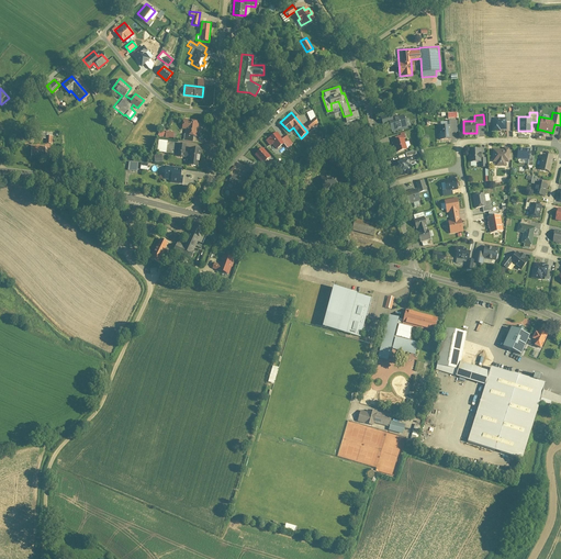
[(389,122),(391,131),(406,126),(403,115),(390,119),(390,118),(382,120),(382,123),(389,122)]
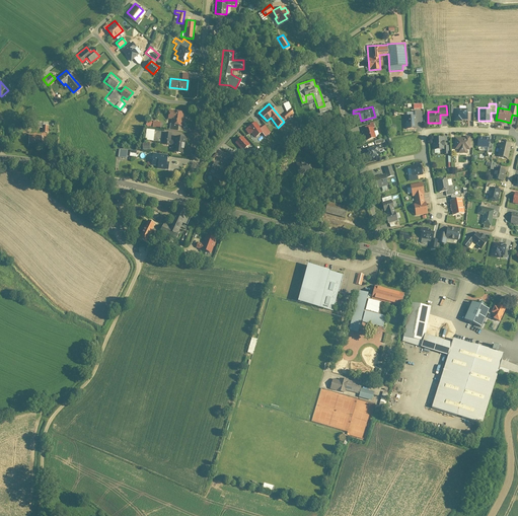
[(454,107),(453,120),(465,120),(465,107),(454,107)]
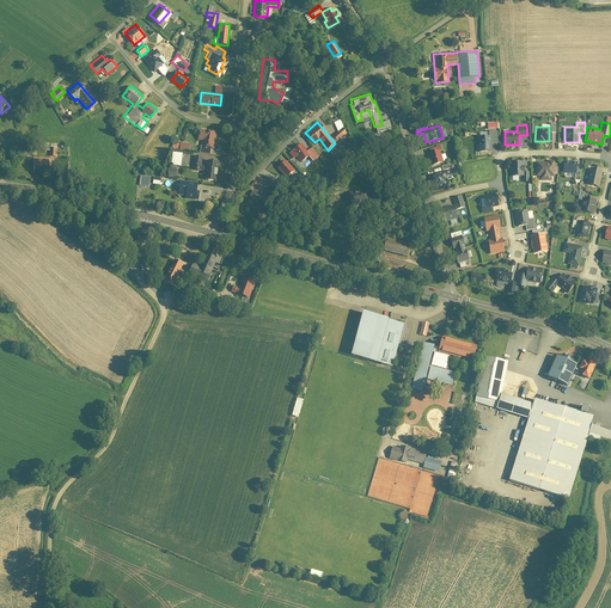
[(488,130),(488,135),(476,135),(477,152),(490,151),(490,142),(498,142),(498,129),(488,130)]
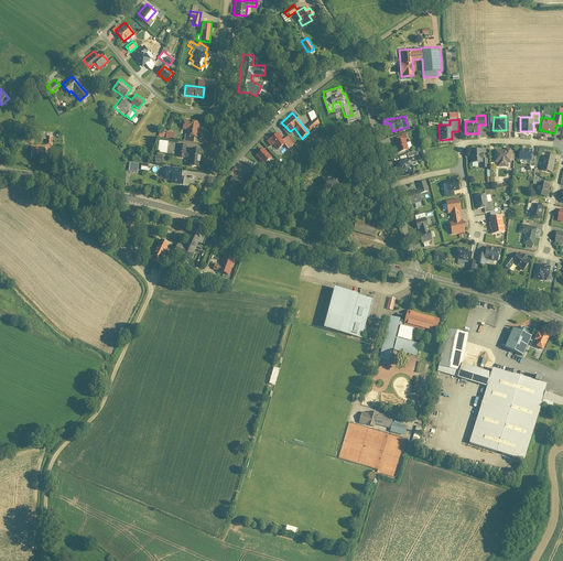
[(193,136),(197,136),(199,121),(187,120),(184,120),(182,128),(186,129),(186,132),(185,132),(184,140),(193,141),(193,136)]
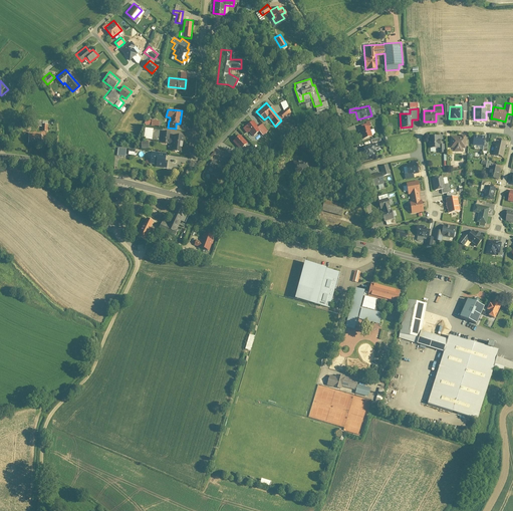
[(2,116),(0,121),(0,137),(3,139),(10,119),(2,116)]
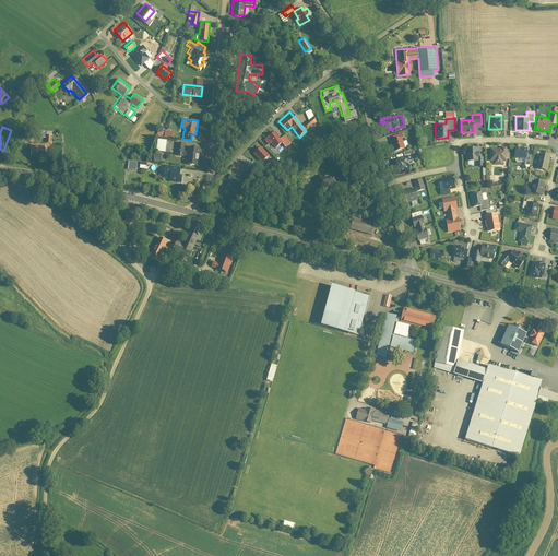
[(268,143),(271,142),(274,148),(282,142),(284,145),(292,141),(286,133),(281,137),(275,130),(266,137),(264,139),(268,143)]
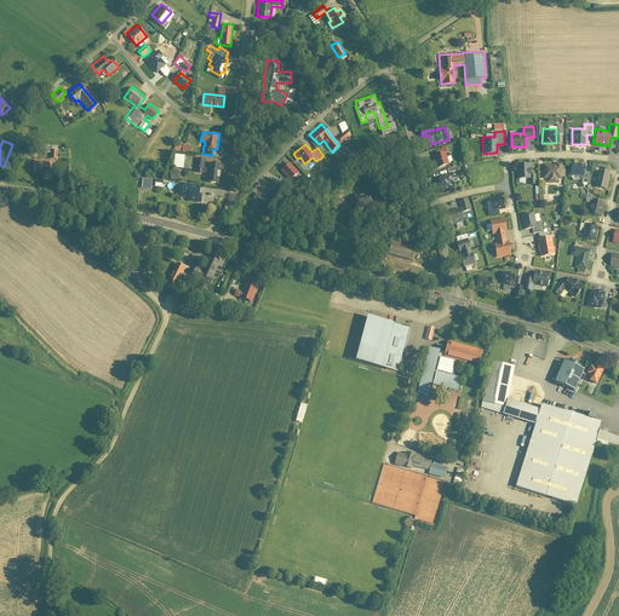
[(445,144),(434,147),(436,153),(434,154),(436,167),(448,165),(445,151),(447,150),(445,144)]
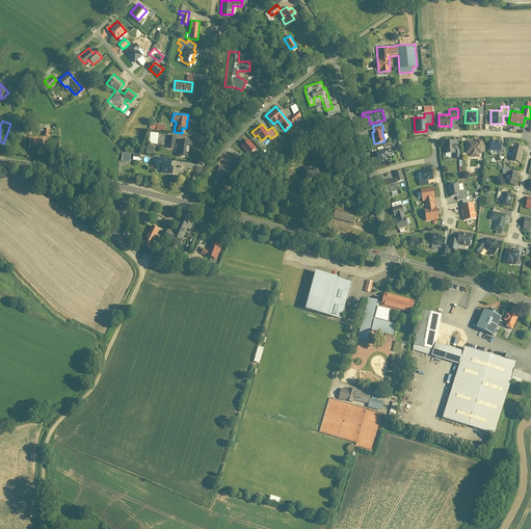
[(150,131),(148,142),(156,143),(157,132),(150,131)]
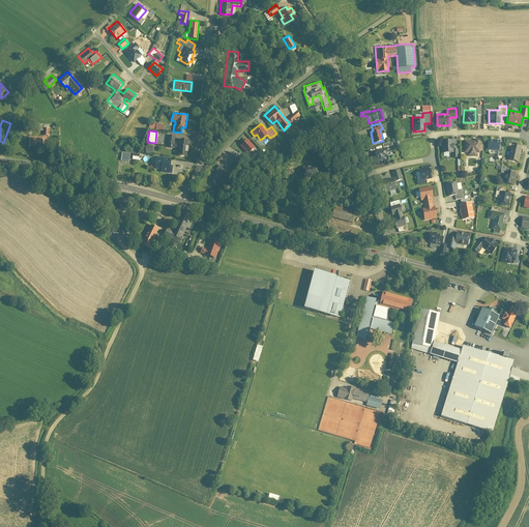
[(50,134),(49,146),(57,147),(58,134),(50,134)]
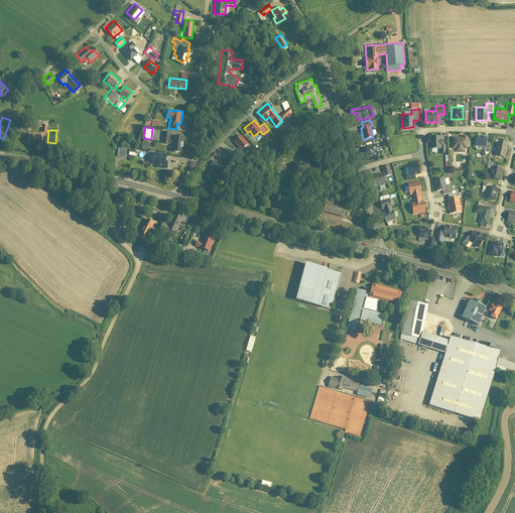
[(174,135),(173,139),(168,138),(169,131),(163,131),(162,142),(168,143),(168,142),(172,143),(171,151),(181,152),(183,136),(174,135)]
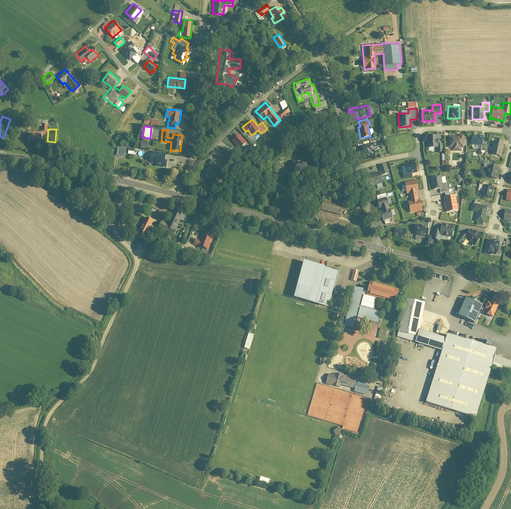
[(28,132),(27,142),(40,143),(41,133),(28,132)]
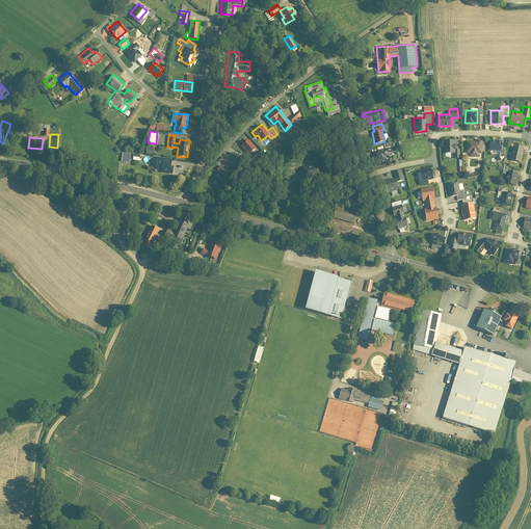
[(249,138),(241,146),(247,154),(256,147),(249,138)]
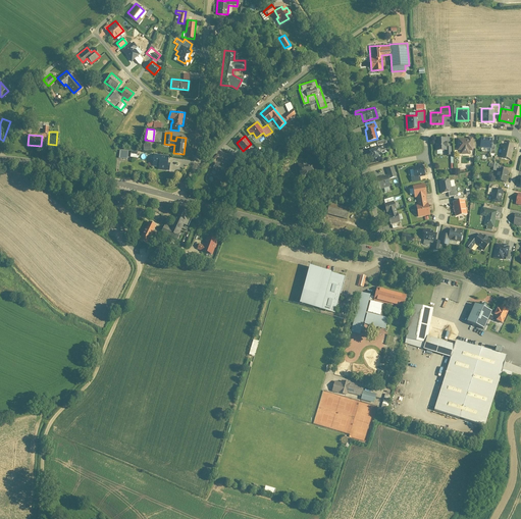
[(434,137),(435,151),(444,151),(445,155),(451,155),(451,145),(446,146),(446,137),(434,137)]
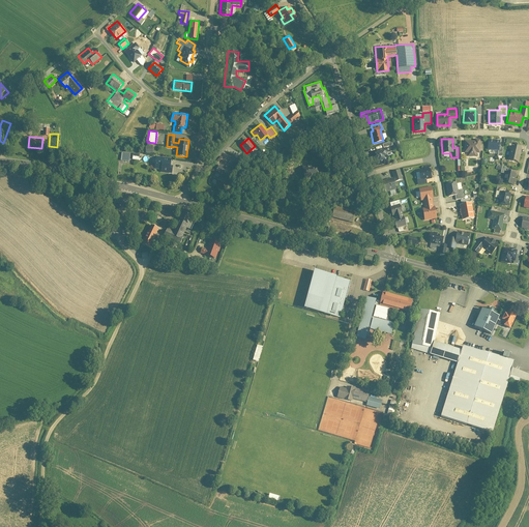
[(496,155),(502,155),(503,146),(499,146),(499,140),(488,139),(488,149),(497,150),(496,155)]
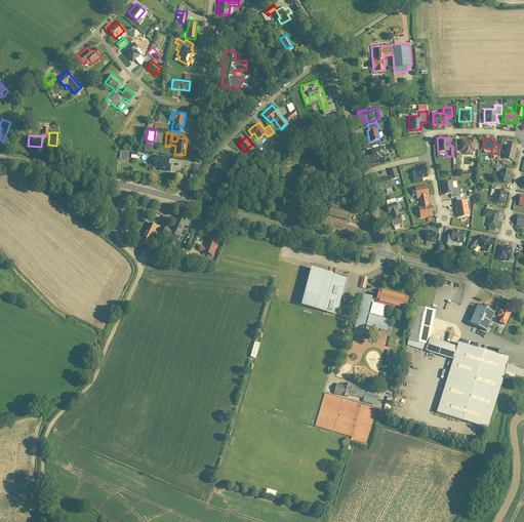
[(472,155),(472,150),(475,151),(475,148),(478,148),(478,139),(475,139),(475,138),(459,138),(458,150),(462,150),(462,155),(472,155)]
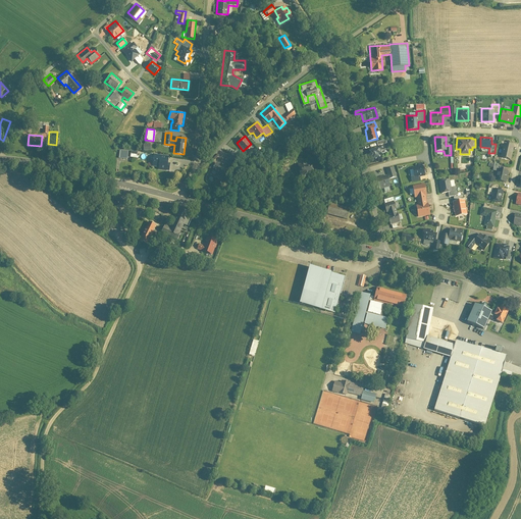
[(503,142),(500,156),(510,158),(513,145),(503,142)]
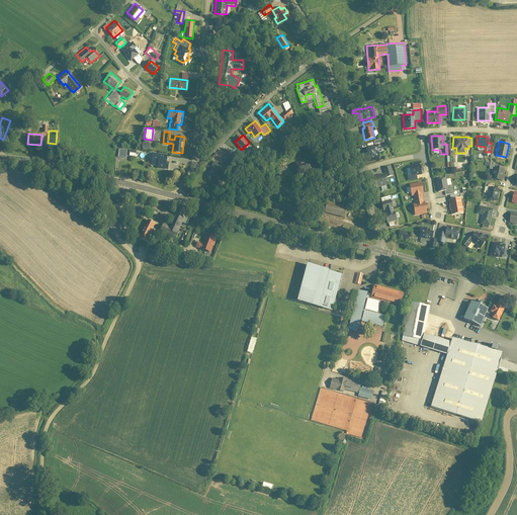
[(381,142),(365,146),(368,158),(376,156),(375,153),(384,150),(381,142)]
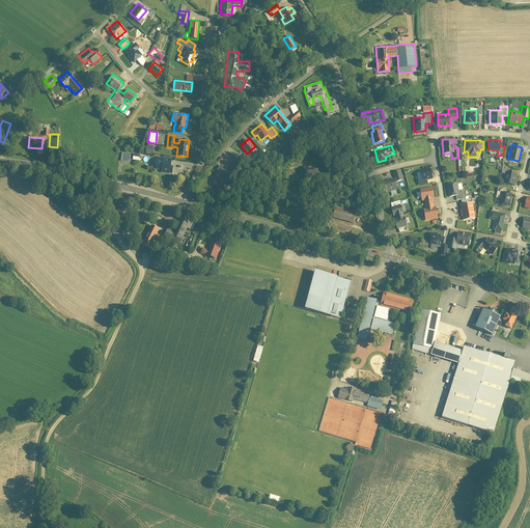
[(291,159),(300,158),(299,146),(290,147),(291,159)]
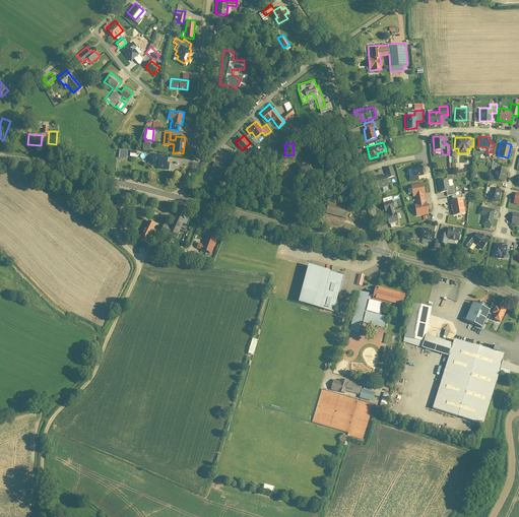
[(151,164),(157,165),(157,167),(167,169),(168,157),(161,156),(161,154),(153,152),(151,164)]
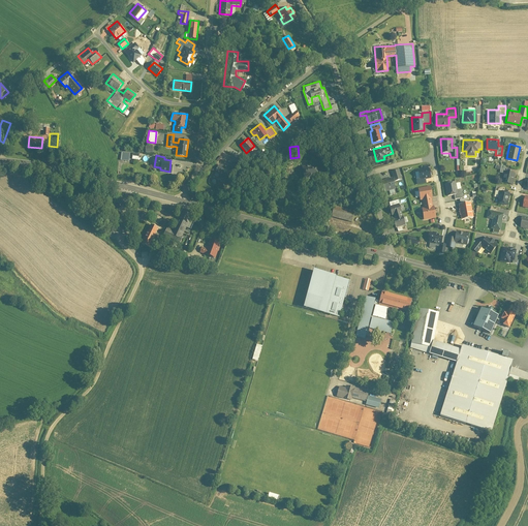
[(220,162),(214,172),(224,178),(229,167),(220,162)]
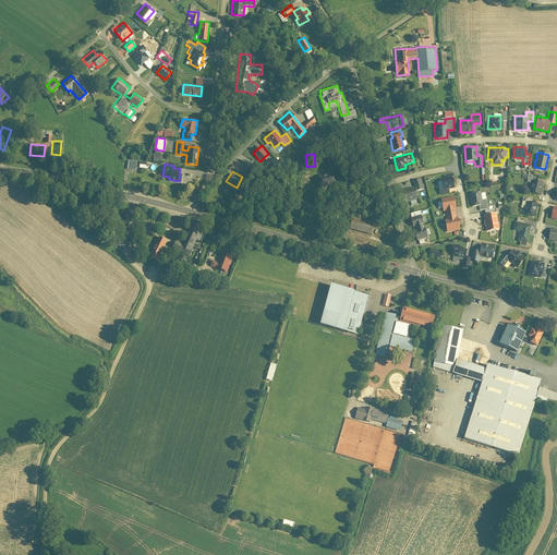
[(318,173),(321,186),(335,184),(333,171),(318,173)]
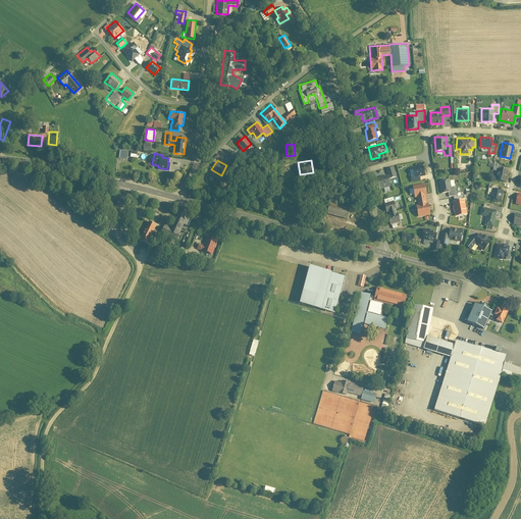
[(422,164),(412,166),(413,175),(424,173),(422,164)]
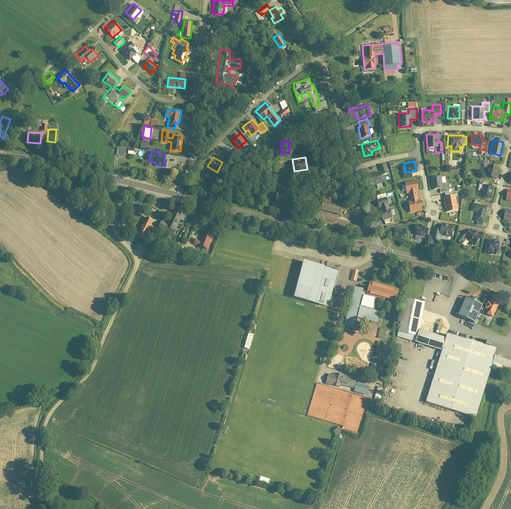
[(388,172),(385,163),(380,165),(382,174),(388,172)]
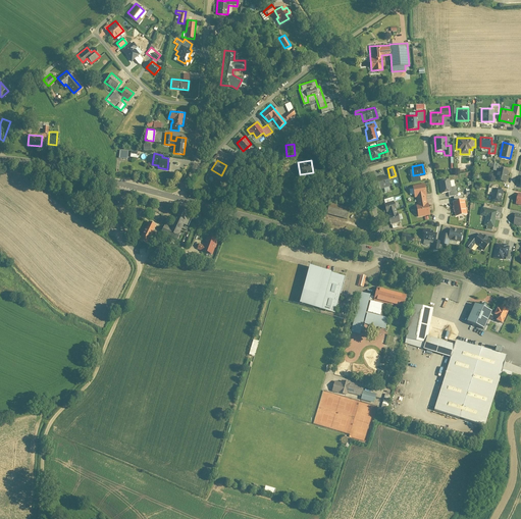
[(496,179),(505,182),(508,170),(498,168),(496,179)]
